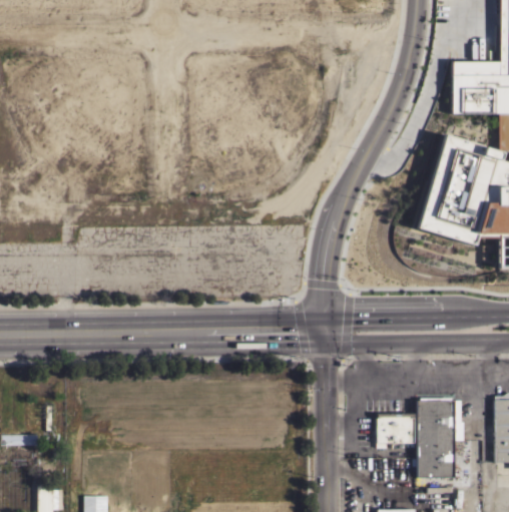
[(508,269),(498,269),(498,237),(477,237),(475,245),(417,228),(445,134),(483,145),(483,146),(499,151),(499,114),(452,114),(452,61),(500,61),(500,0),(508,0),(508,269)]
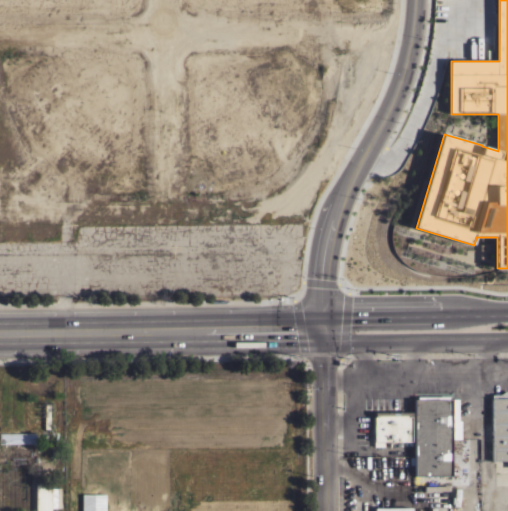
[(501,395),(503,394),(505,393),(505,392),(507,391),(507,461),(495,461),(494,395),(501,395)]
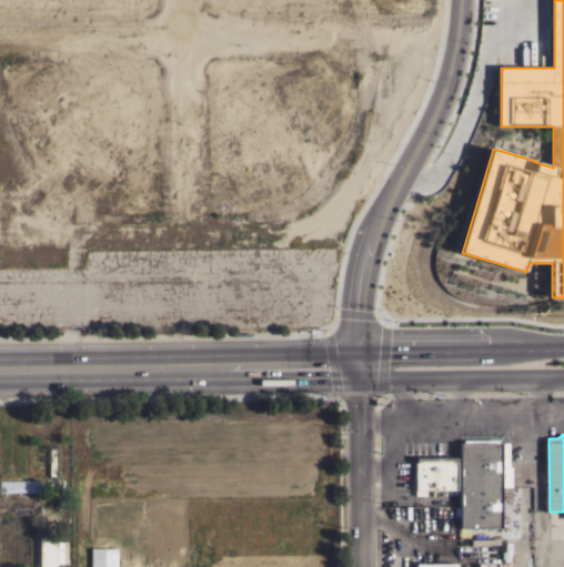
[(463,444),(511,443),(511,467),(513,467),(514,487),(504,487),(504,528),(463,528),(463,444)]
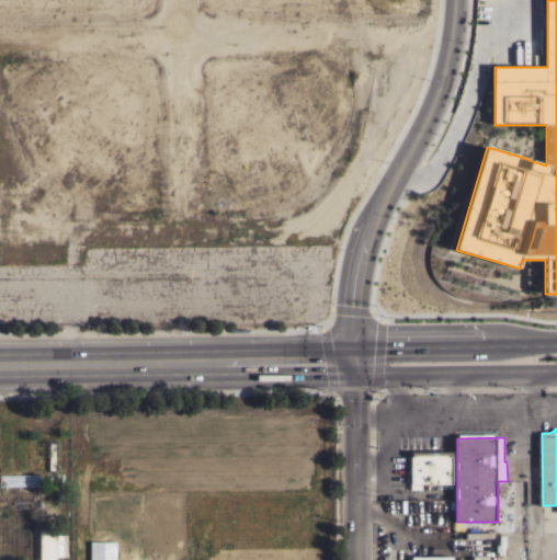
[(454,453),(454,486),(423,484),(423,490),(413,490),(413,484),(412,484),(412,452),(454,453)]
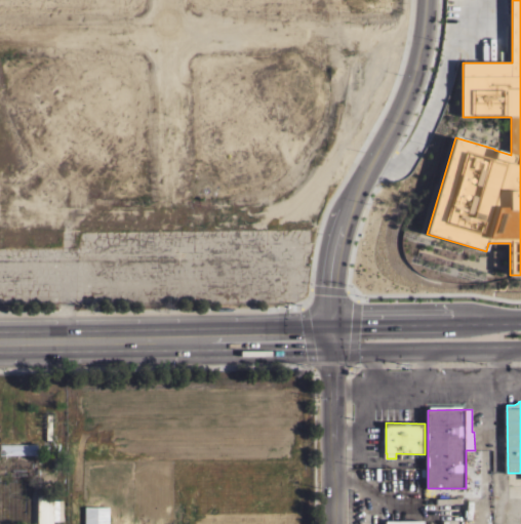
[(38,445),(0,444),(0,450),(0,454),(38,455),(38,445)]
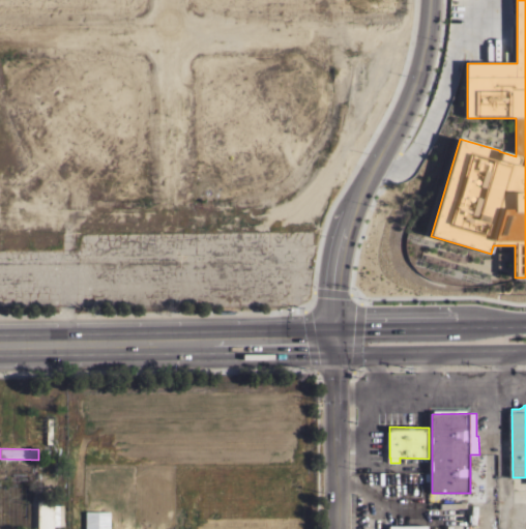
[(39,528),(40,500),(56,500),(56,528),(39,528)]
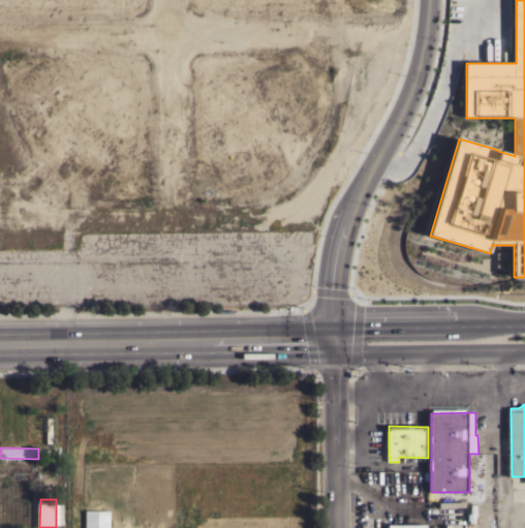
[(111,527),(111,511),(86,510),(85,527),(111,527)]
